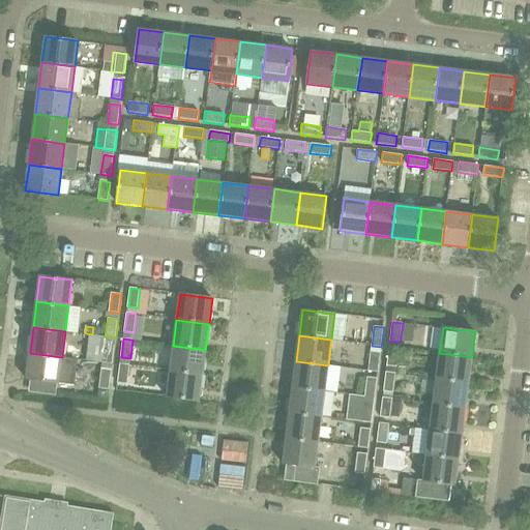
[(115,345),(105,343),(101,362),(113,363),(115,345)]
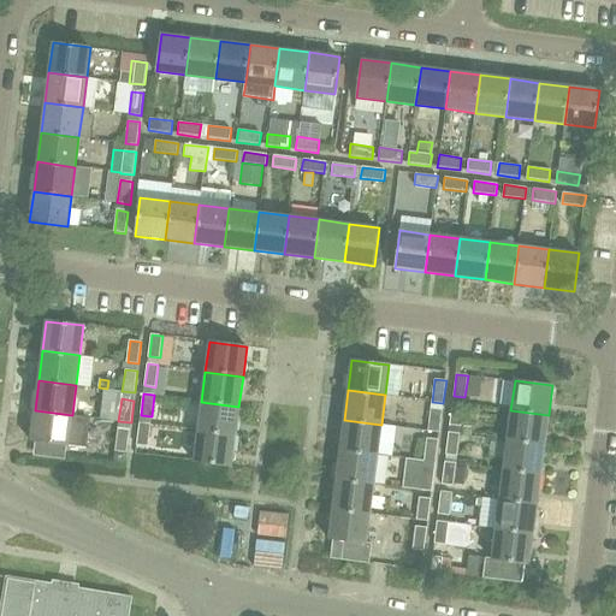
[(201,402),(197,432),(235,437),(238,407),(201,402)]
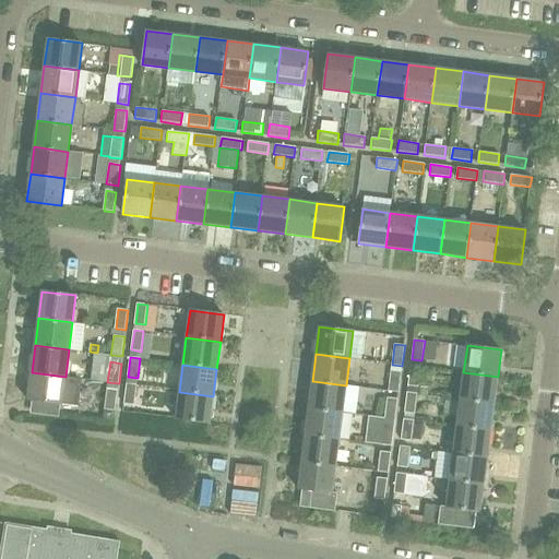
[(411,365),(408,385),(418,387),(420,366),(411,365)]
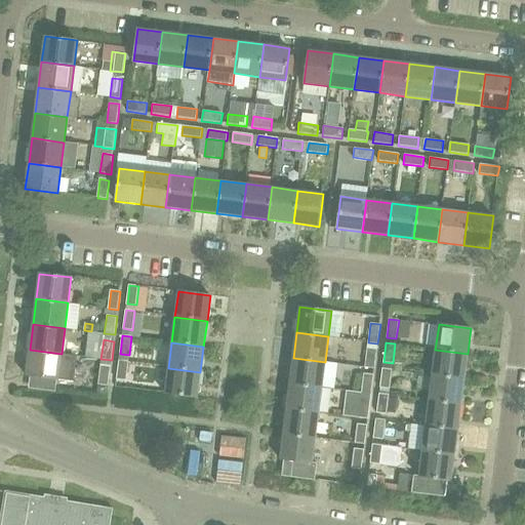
[(374,368),(377,350),(366,348),(364,367),(374,368)]
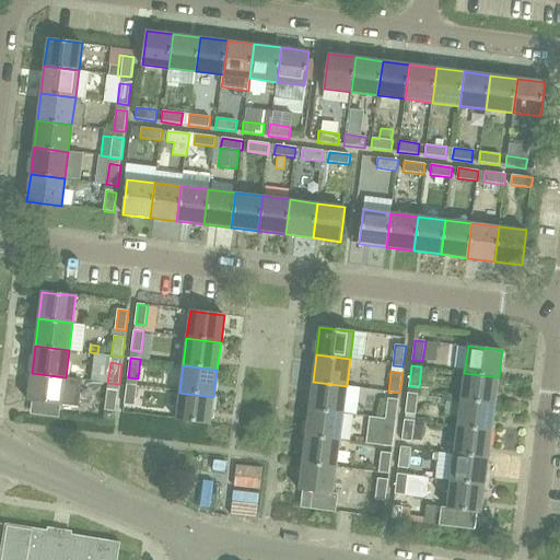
[(84,380),(66,377),(32,373),(28,400),(80,407),(84,380)]
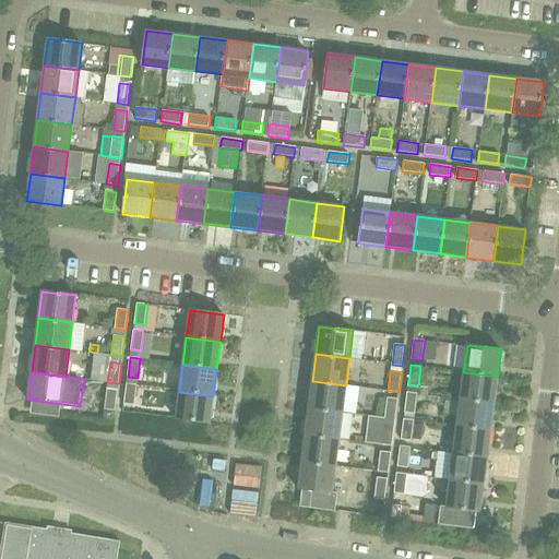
[(463,372),(460,400),(495,404),(498,377),(463,372)]
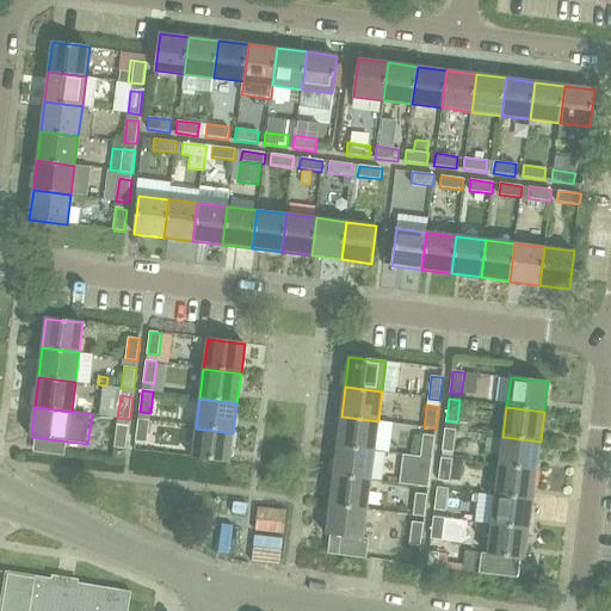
[(375,450),(378,421),(341,417),(338,445),(375,450)]
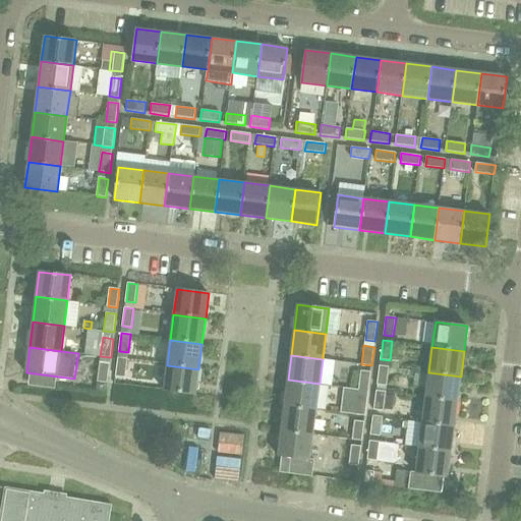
[(118,358),(116,377),(125,378),(127,359),(118,358)]
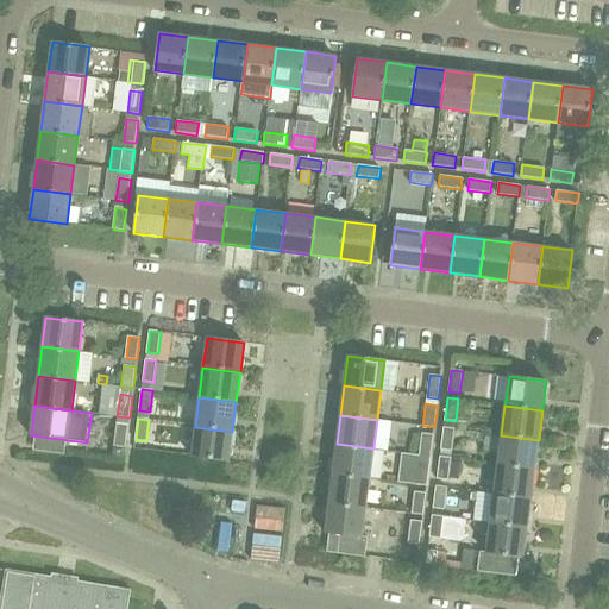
[(117,425),(114,446),(125,447),(127,426),(117,425)]
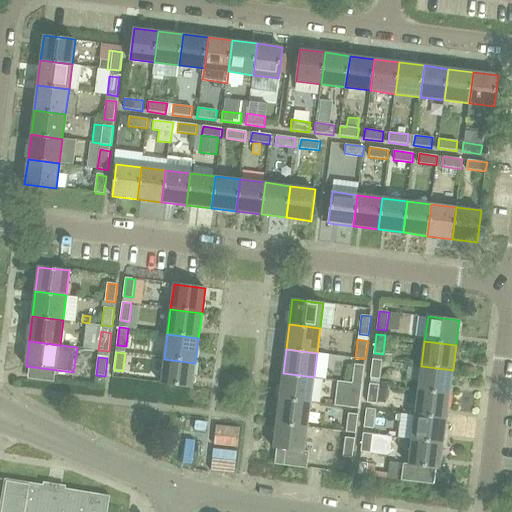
[(192,388),(195,363),(164,359),(161,384),(192,388)]
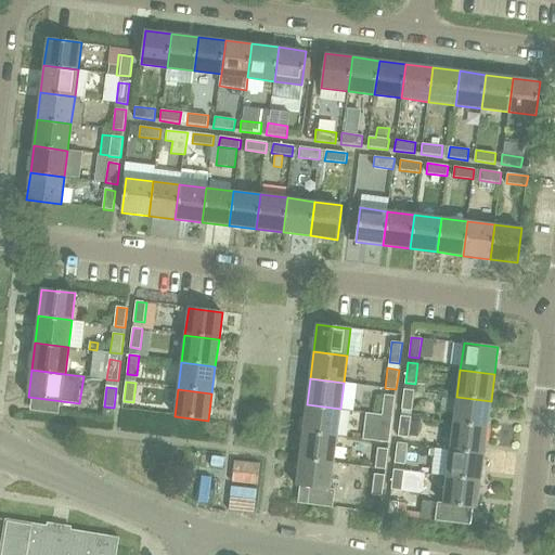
[(404,389),(402,410),(412,411),(414,390),(404,389)]
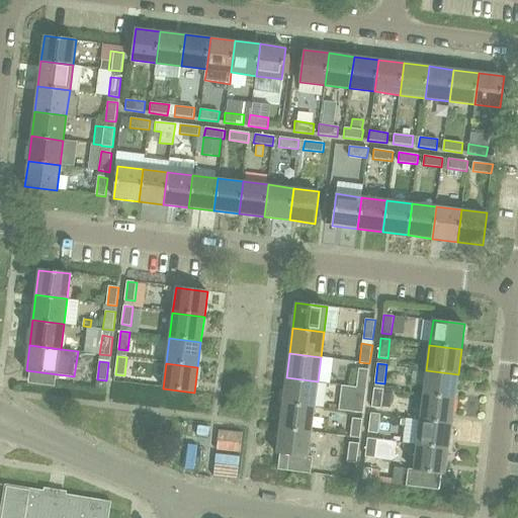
[(366,389),(369,369),(359,368),(356,386),(366,389)]
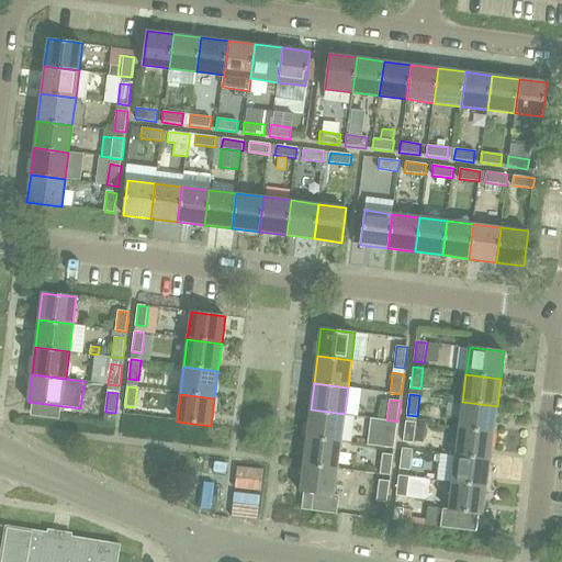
[(462,402),(459,429),(493,434),(497,406),(462,402)]
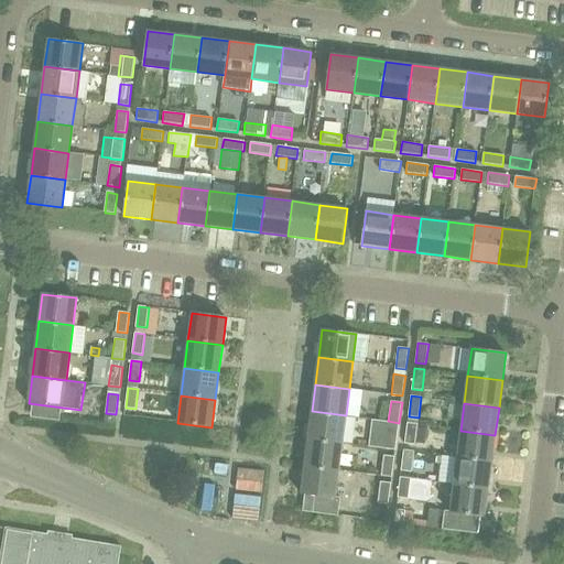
[(307,438),(343,443),(346,415),(312,411),(307,438)]
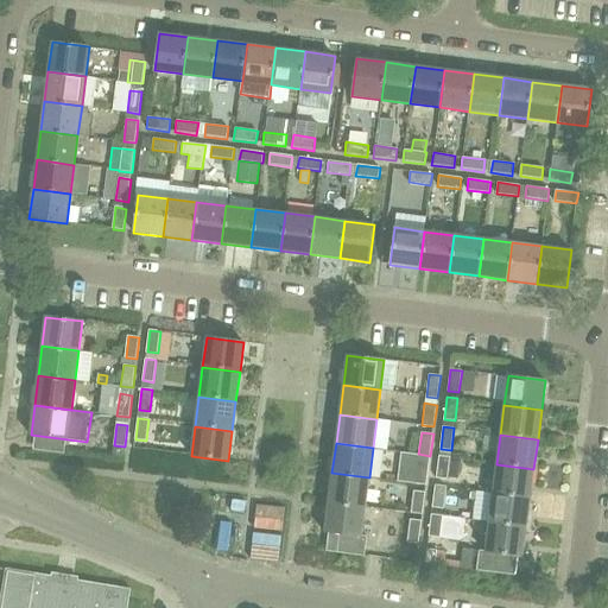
[(439,456),(437,477),(447,479),(448,477),(458,479),(461,461),(449,460),(450,457),(439,456)]
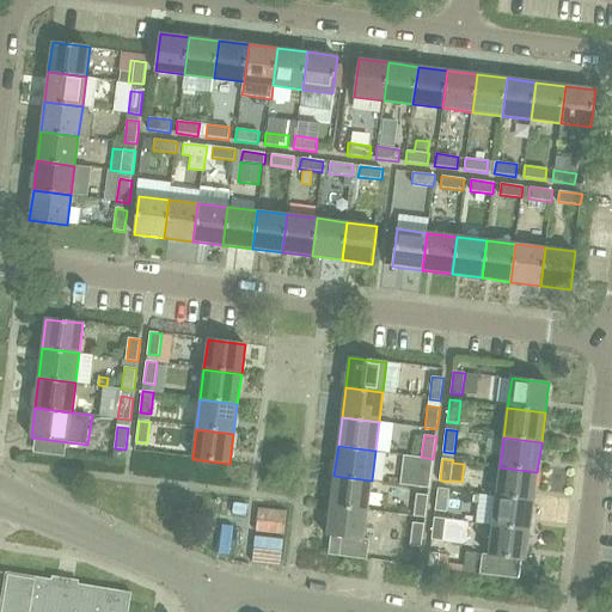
[(429,488),(432,465),(420,464),(417,487),(429,488)]
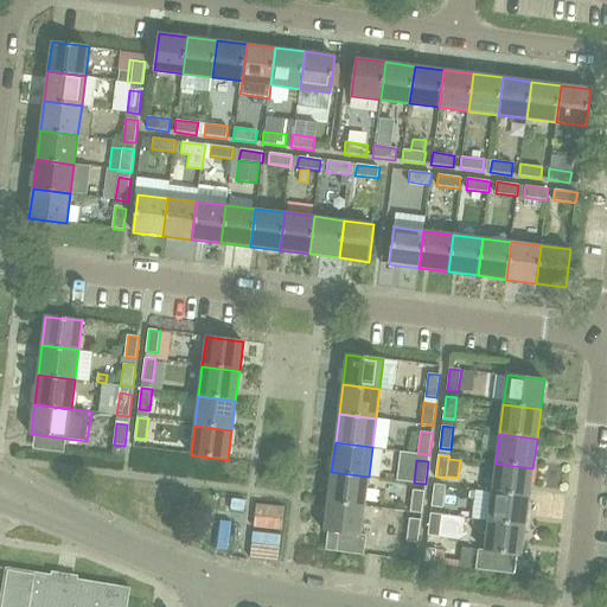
[(496,464),(492,492),(529,497),(532,468),(496,464)]
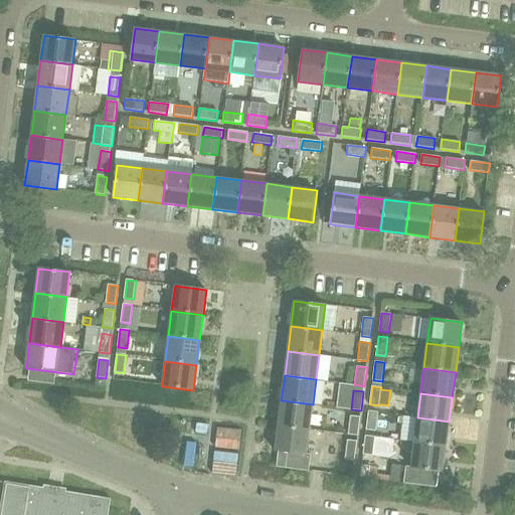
[(309,430),(313,404),(281,400),(278,425),(309,430)]
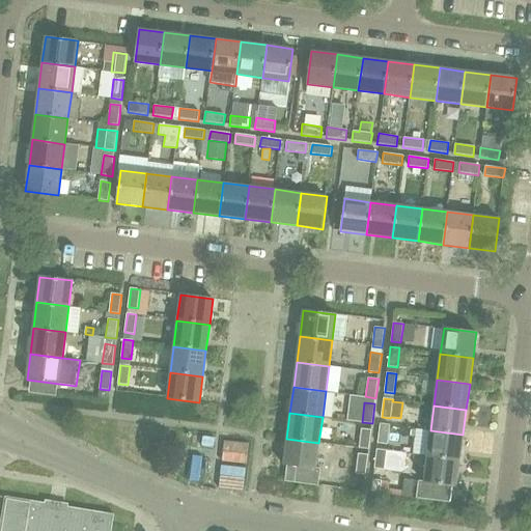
[(389,424),(381,423),(379,442),(387,444),(389,424)]
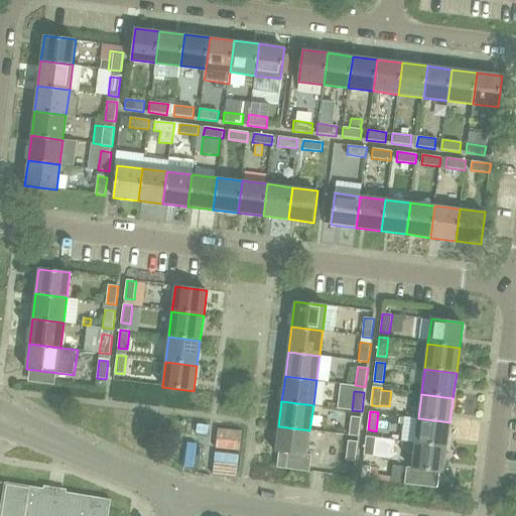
[(359,436),(361,417),(351,416),(349,434),(359,436)]
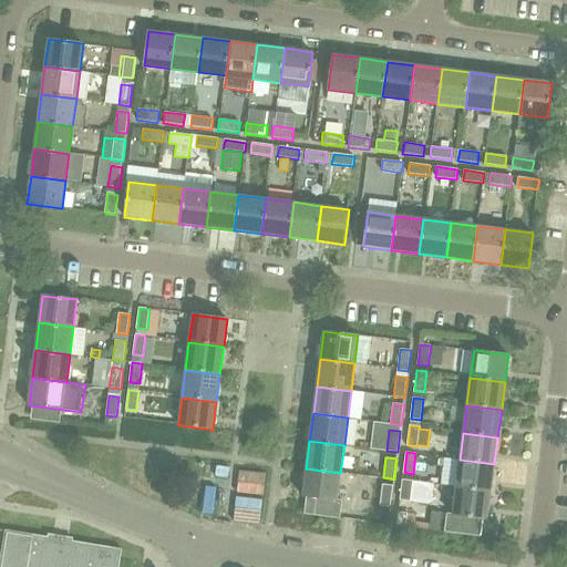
[(491,492),(494,464),(460,460),(456,486),(491,492)]
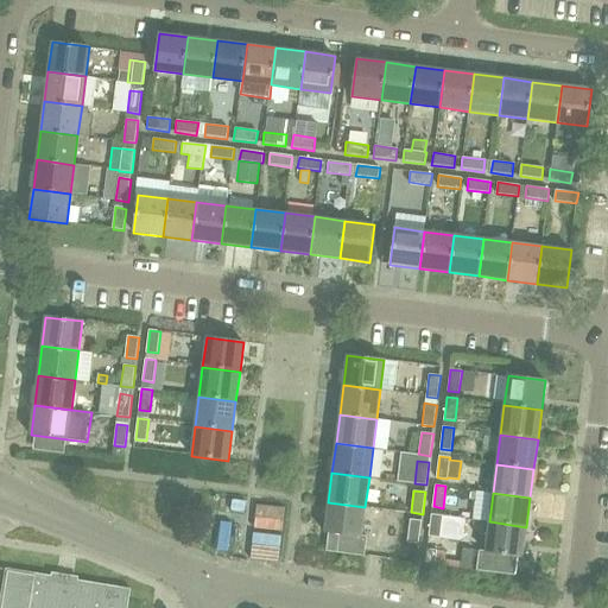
[(361,534),(365,507),(328,502),(324,532),(329,533),(327,551),(365,556),(367,536),(361,534)]
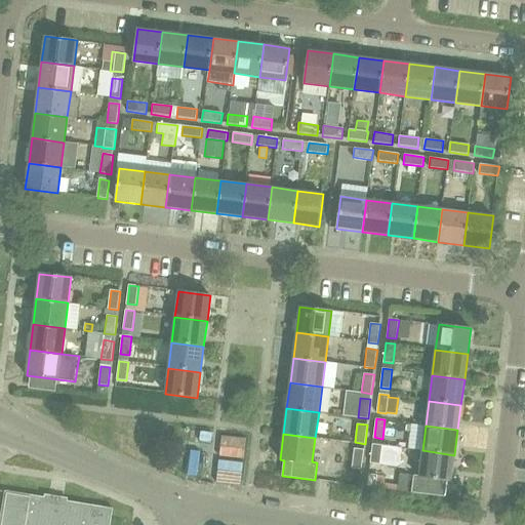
[(373,443),(370,462),(379,463),(381,445),(373,443)]
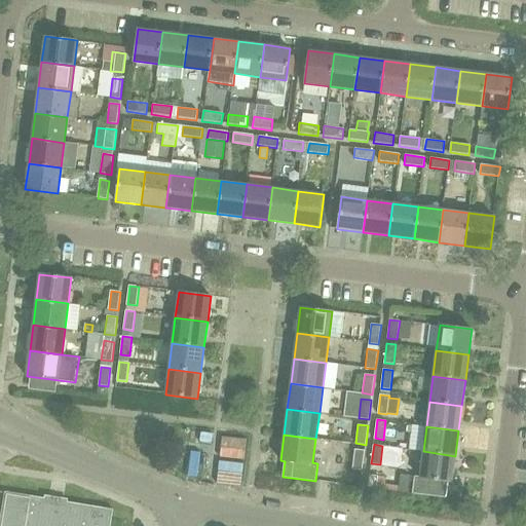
[(363,471),(365,450),(354,449),(352,468),(363,471)]
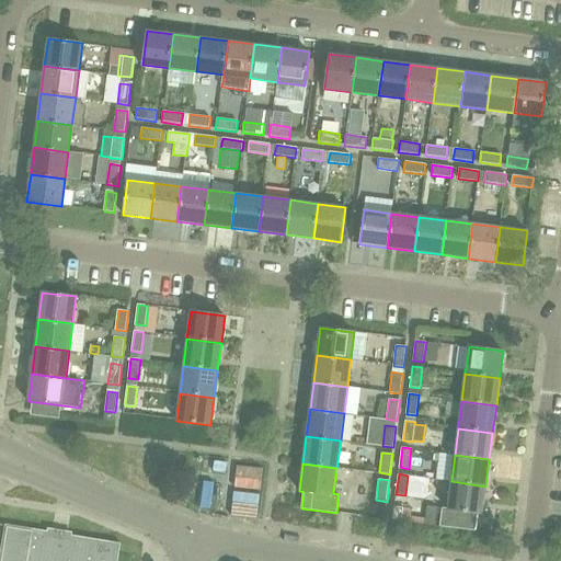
[(482,514),(485,487),(451,481),(448,508),(443,507),(439,526),(476,530),(478,513),(482,514)]
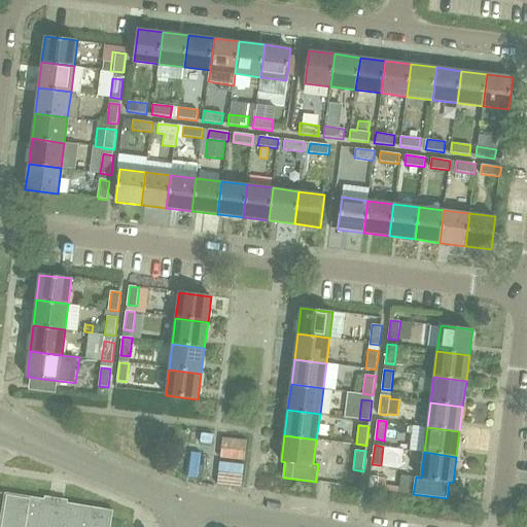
[(398,488),(398,492),(408,493),(410,477),(400,476),(398,488)]
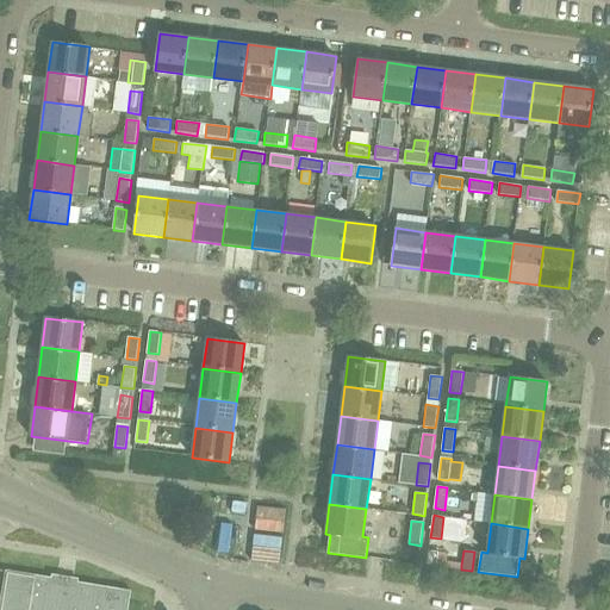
[(439,553),(429,552),(427,566),(436,567),(439,553)]
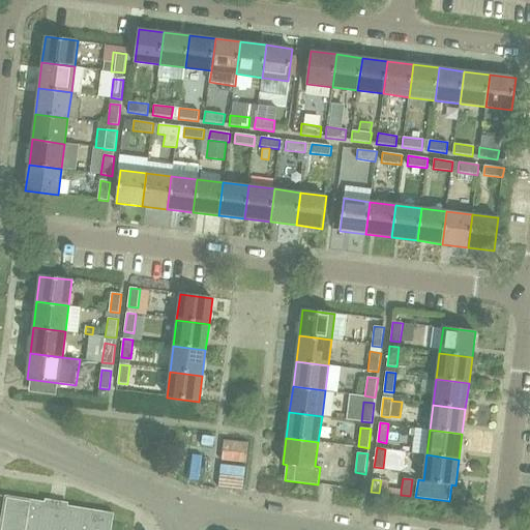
[(111,529),(114,516),(66,507),(51,505),(6,498),(0,529),(111,529)]
